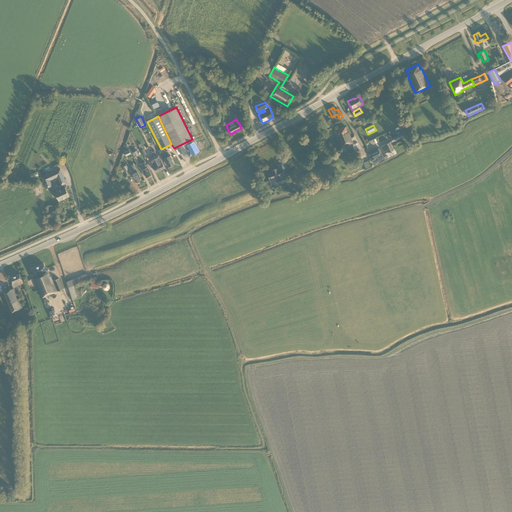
[(337,136),(338,139),(339,139),(341,146),(352,143),(348,132),(346,126),(336,129),(337,133),(338,135),(337,136)]
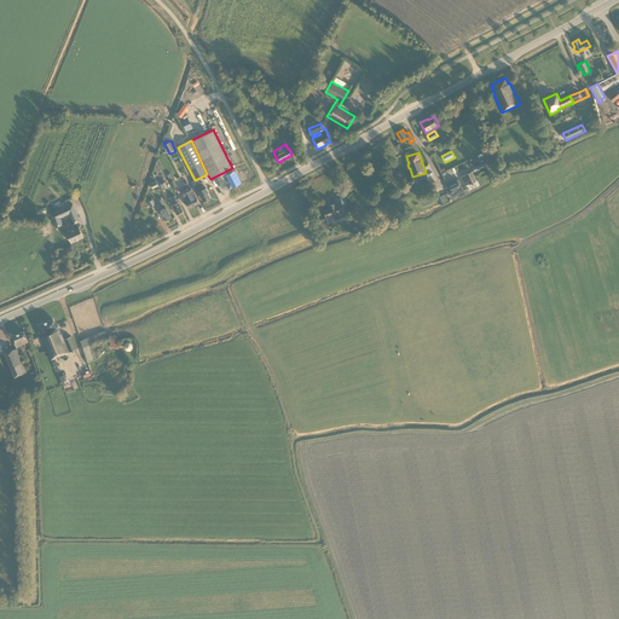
[(487,165),(485,160),(472,166),(474,171),(487,165)]
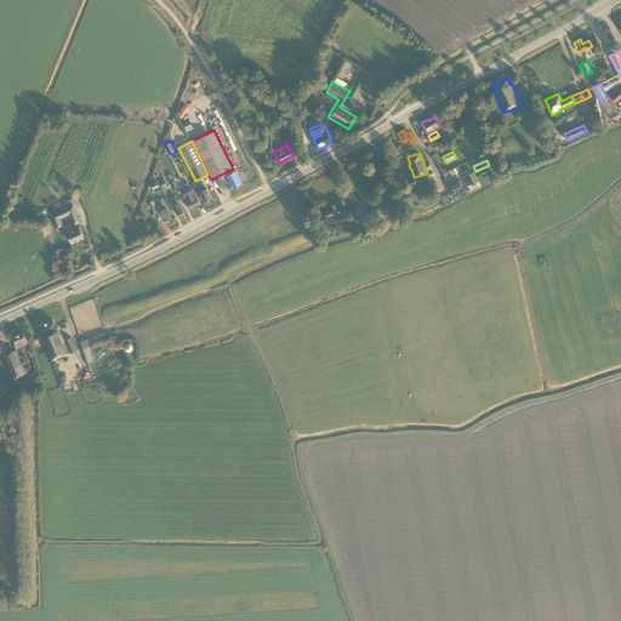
[(234,172),(233,169),(227,172),(228,175),(234,188),(241,184),(234,171),(234,172)]
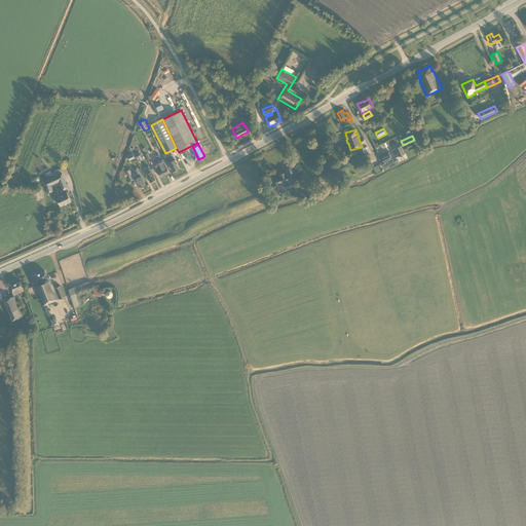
[(391,150),(395,158),(399,156),(405,154),(401,146),(396,148),(396,149),(391,150)]
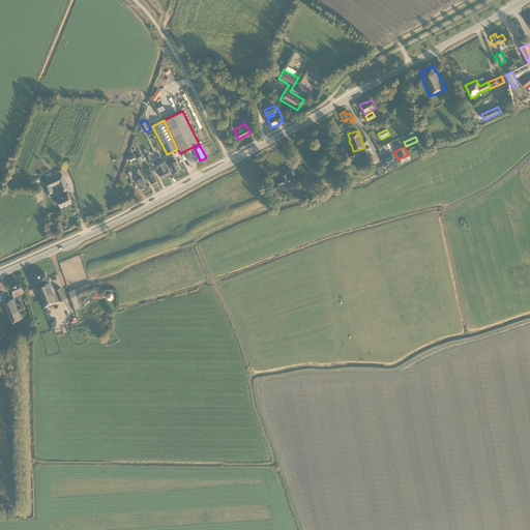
[(144,149),(149,160),(152,159),(146,148),(144,149)]
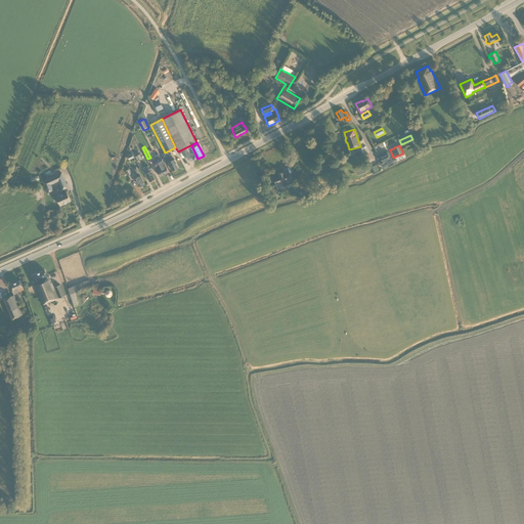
[(394,164),(391,158),(390,159),(387,154),(381,157),(379,158),(380,161),(383,167),(387,165),(388,167),(394,164)]
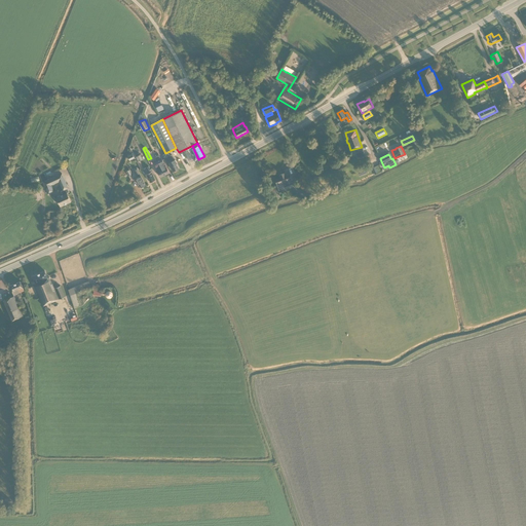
[(157,160),(164,175),(170,173),(165,165),(164,165),(163,162),(164,162),(161,158),(159,155),(155,156),(156,157),(157,160)]
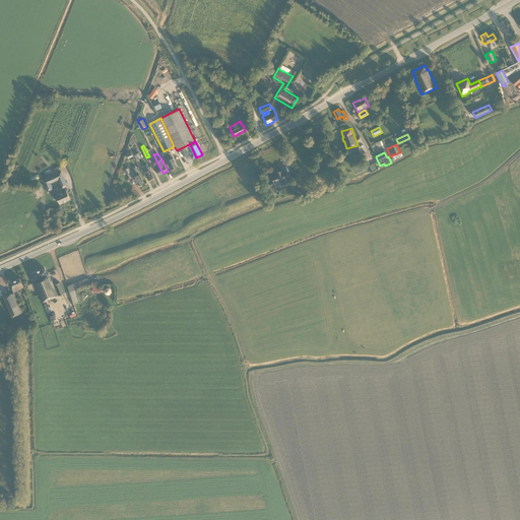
[(168,160),(172,170),(177,167),(174,161),(175,161),(173,158),(172,158),(171,157),(172,156),(170,153),(164,156),(166,159),(167,159),(168,160)]
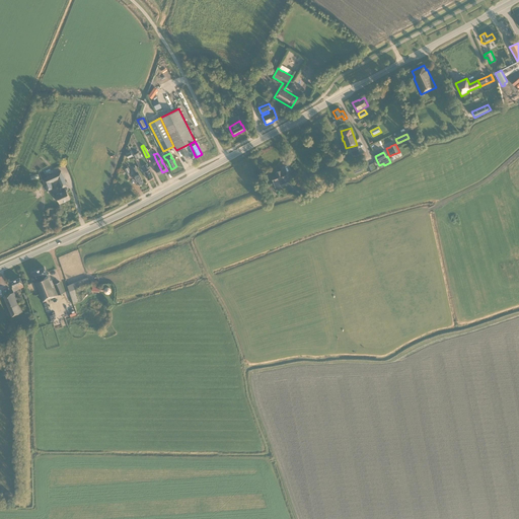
[(162,172),(155,158),(152,160),(155,167),(154,167),(155,170),(156,170),(158,174),(162,172)]
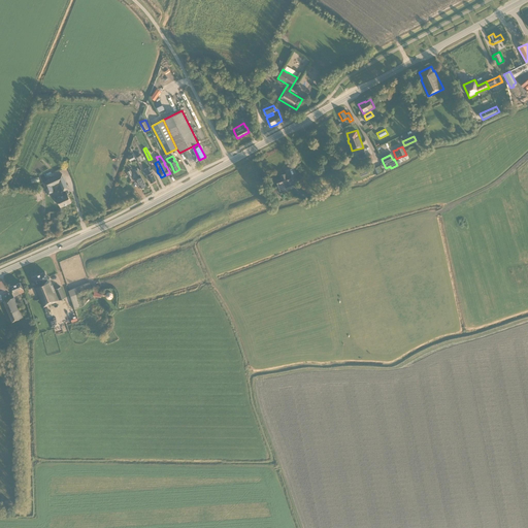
[(147,175),(151,184),(156,180),(154,176),(155,175),(153,169),(151,170),(149,167),(146,168),(147,172),(149,171),(150,174),(147,175)]
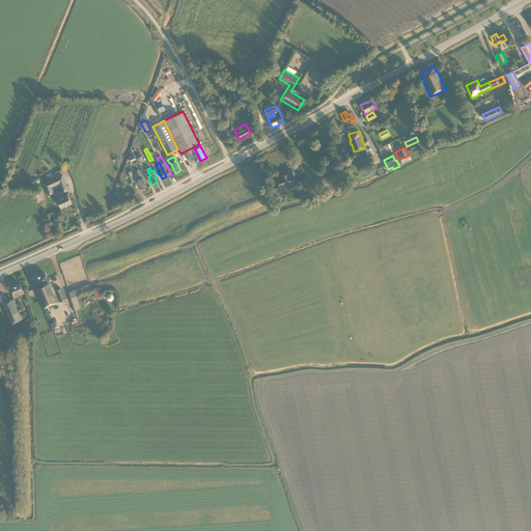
[(141,186),(142,189),(147,187),(139,170),(136,172),(139,178),(136,180),(140,187),(141,186)]
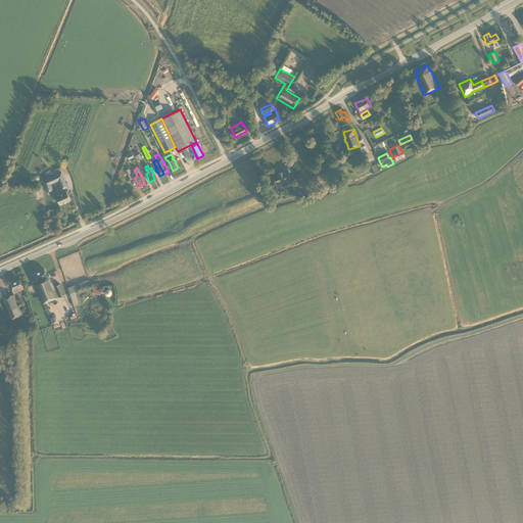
[(278,174),(279,177),(274,179),(277,189),(282,187),(281,182),(286,180),(287,183),(291,181),(289,178),(290,178),(288,173),(284,175),(283,172),(278,174)]
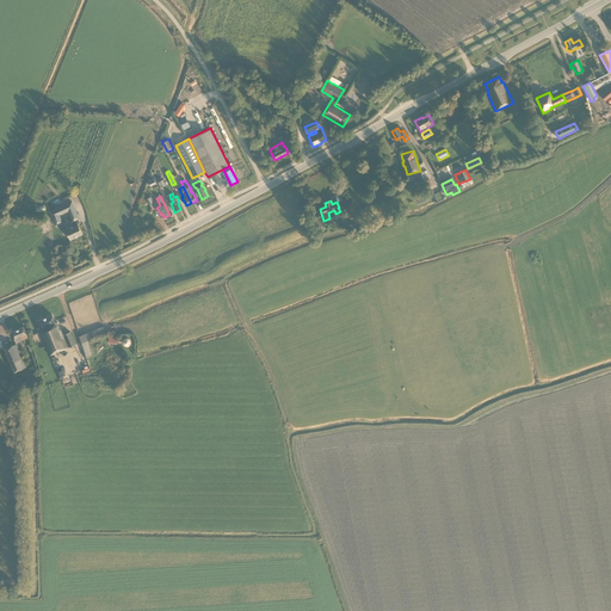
[(63,214),(61,207),(50,211),(56,226),(62,222),(60,215),(63,214)]
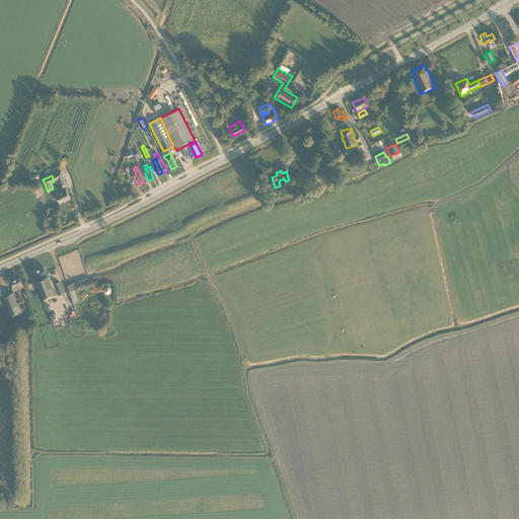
[(60,204),(70,199),(66,191),(68,190),(67,187),(68,186),(66,181),(65,181),(65,182),(65,183),(61,186),(62,189),(61,189),(62,193),(56,195),(60,204)]
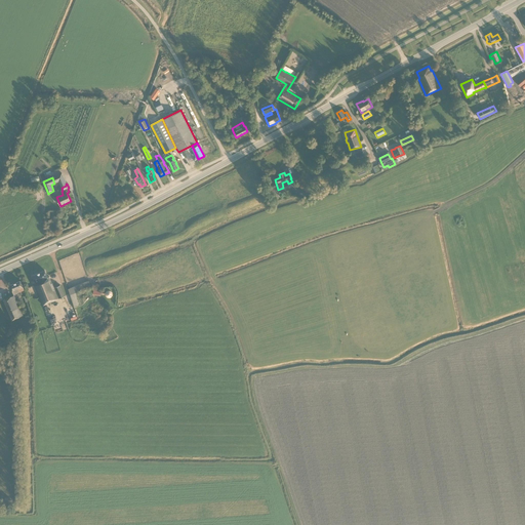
[(33,283),(42,305),(65,295),(61,285),(54,288),(49,277),(48,277),(45,271),(32,276),(35,282),(33,283)]
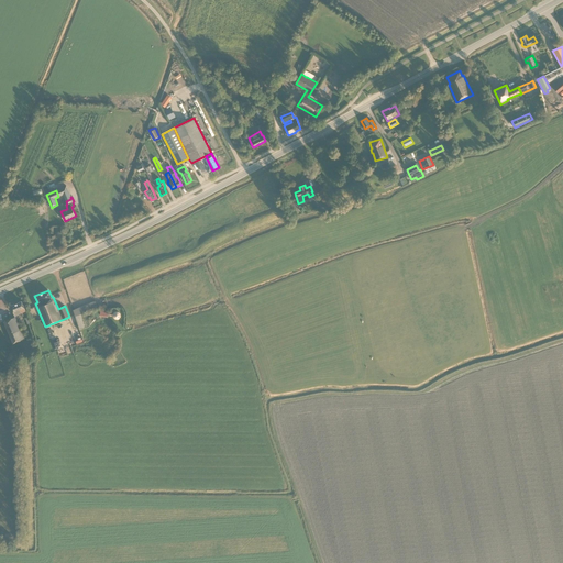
[(11,306),(15,316),(19,315),(20,318),(23,316),(22,312),(26,311),(22,301),(11,306)]
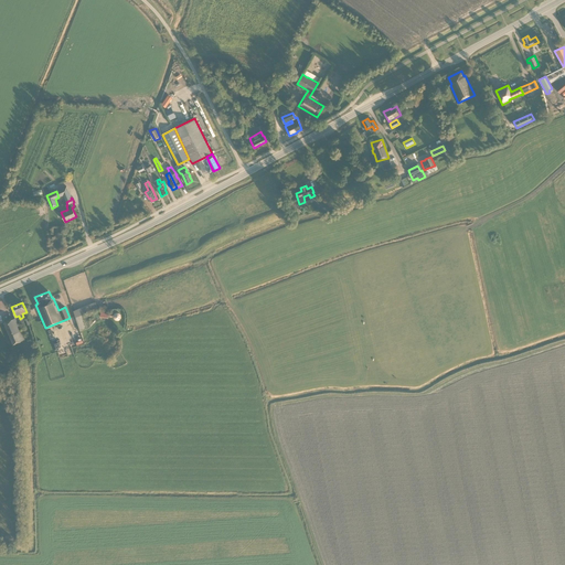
[(83,313),(97,309),(95,302),(73,311),(74,317),(78,330),(85,328),(82,318),(85,317),(83,313)]
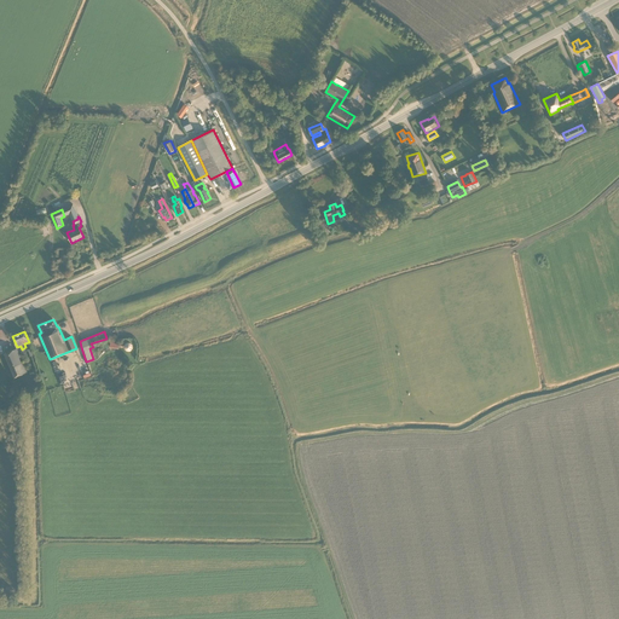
[(5,354),(15,377),(27,371),(17,348),(5,354)]
